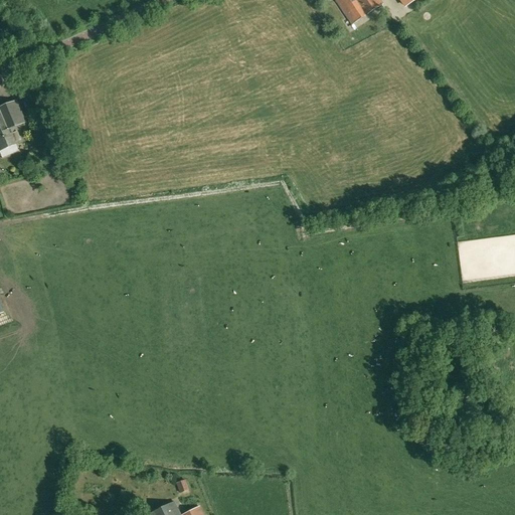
[(335,0),(352,25),(382,5),(378,0),(335,0)]
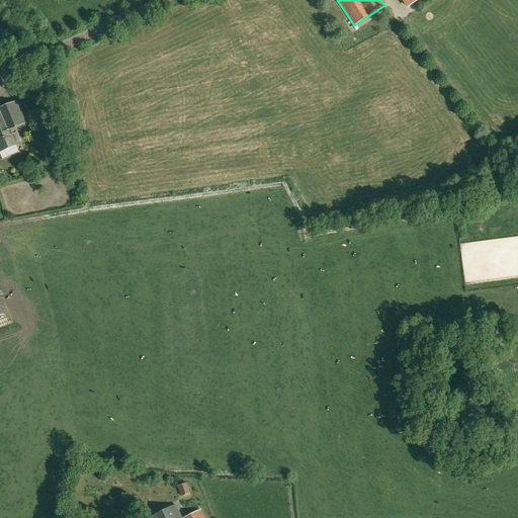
[(17,101),(0,108),(0,152),(23,143),(16,127),(26,123),(17,101)]
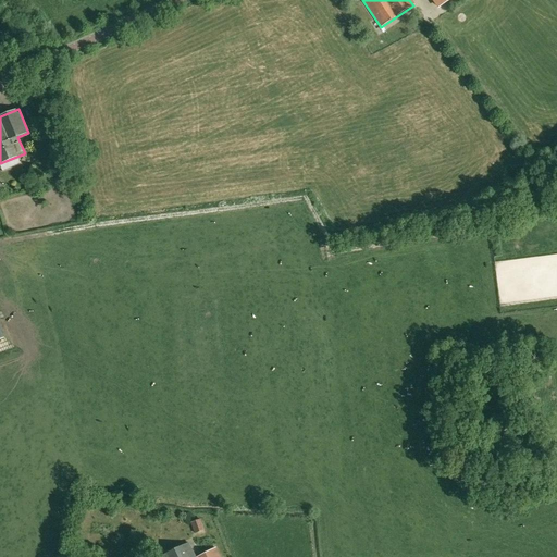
[(200,520),(192,523),(195,533),(205,530),(200,520)]
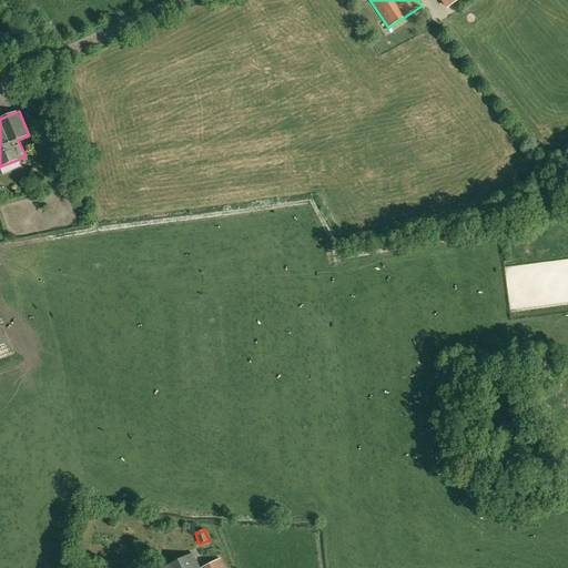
[(223,567),(220,559),(201,567),(198,567),(192,554),(163,567),(223,567)]
